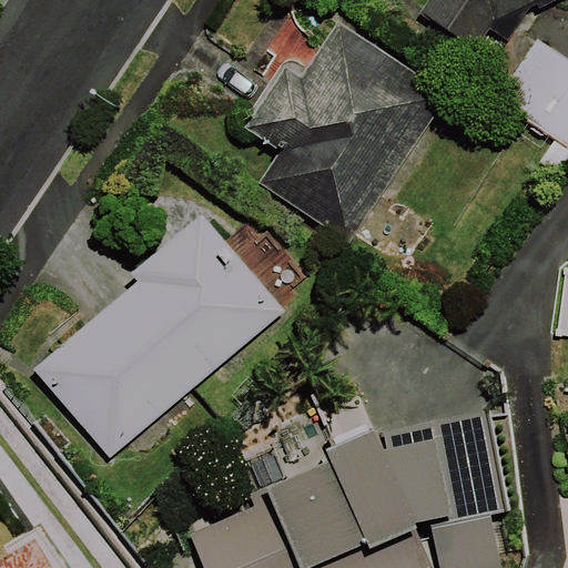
[(424,0),(415,17),(477,53),(486,39),(501,49),(526,8),(537,14),(561,0),(424,0)]
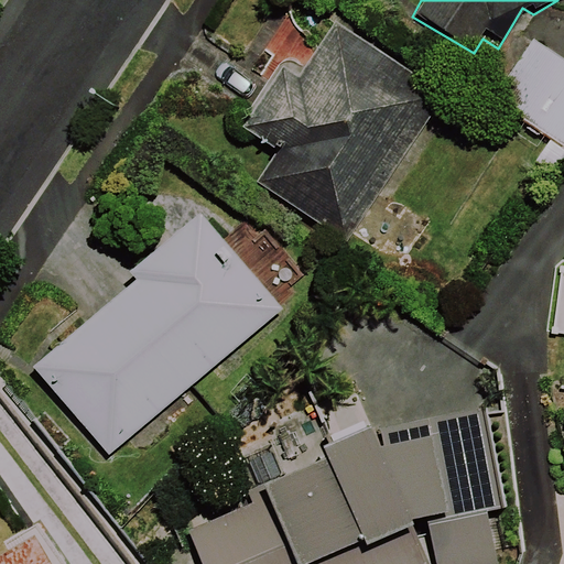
[(437,100),(329,28),(292,84),(277,74),(241,125),(283,152),(261,185),(344,240),(437,100)]
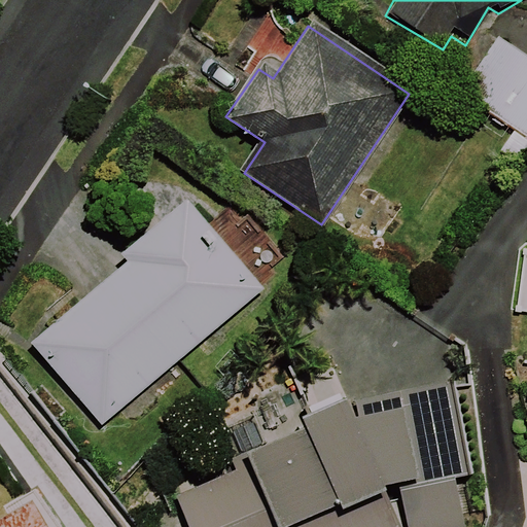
[(526,144),(526,63),(496,42),(457,98),(526,146),(526,144)]
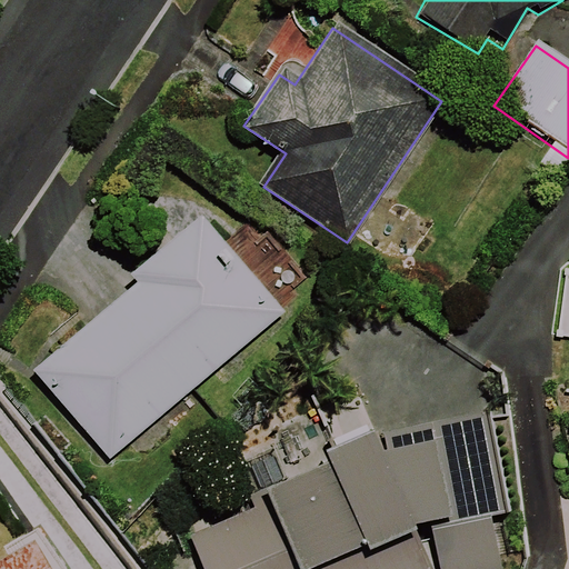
[(108,460),(316,286),(263,225),(228,255),(200,221),(131,279),(138,287),(36,373),(108,460)]
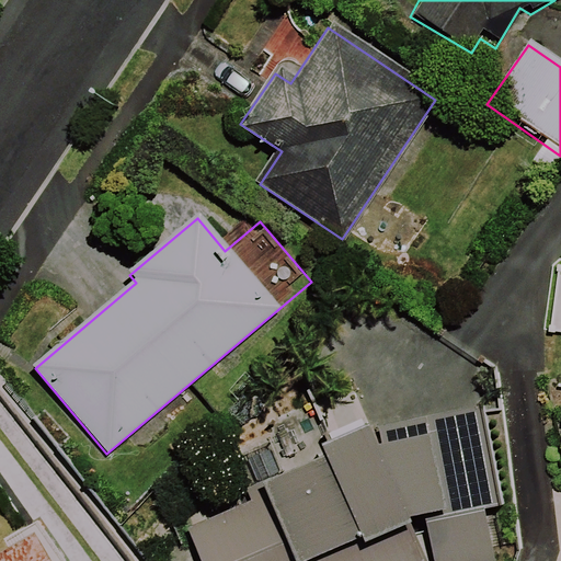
[(560,335),(560,270),(545,270),(542,335),(560,335)]
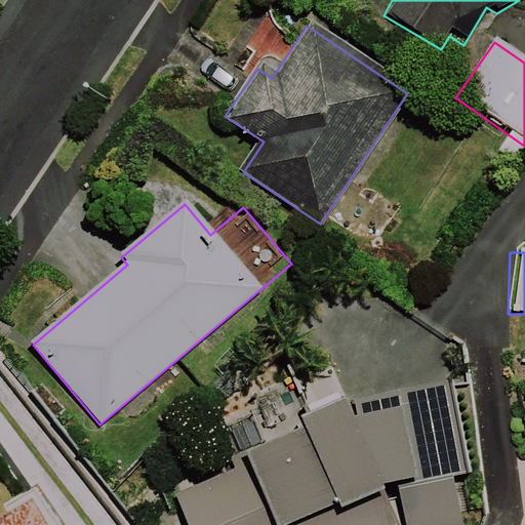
[(297,426),(228,451),(234,467),(175,488),(189,524),(456,524),(467,522),(452,484),(475,476),(441,385),(356,416),(345,387),(290,406),(297,426)]
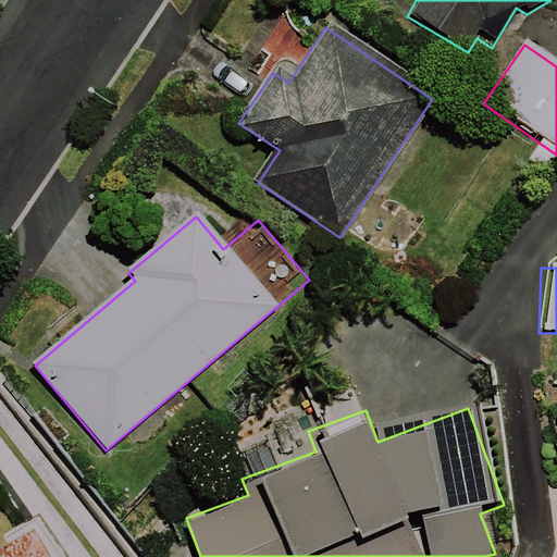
[(52,556),(36,529),(0,551),(0,556),(52,556)]
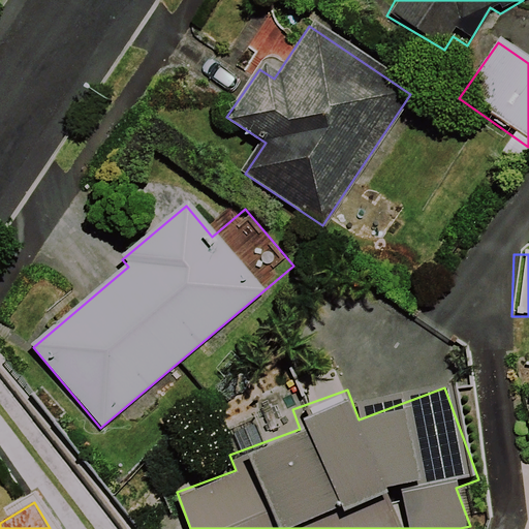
All buildings are outlined.
